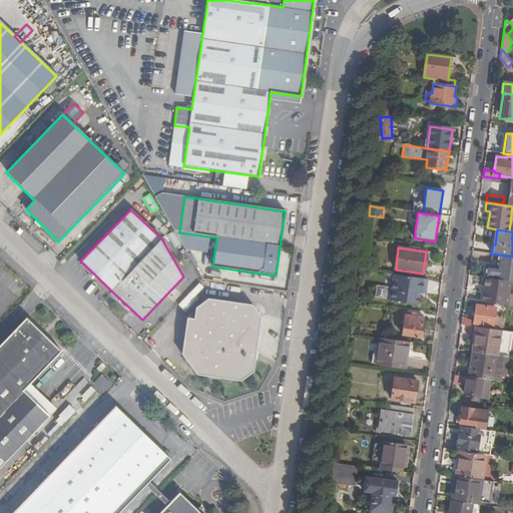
[(512,257),(498,254),(497,264),(499,264),(498,268),(496,268),(486,266),(485,279),(486,279),(511,283),(512,283),(512,257)]
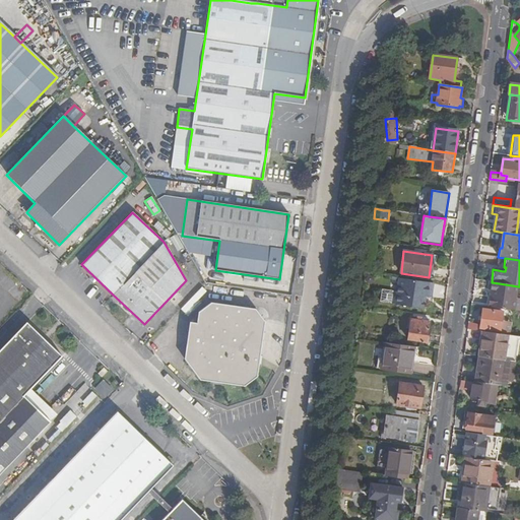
[(431,298),(433,283),(399,278),(397,293),(382,290),(381,303),(395,305),(424,309),(425,301),(421,301),(421,297),(431,298)]
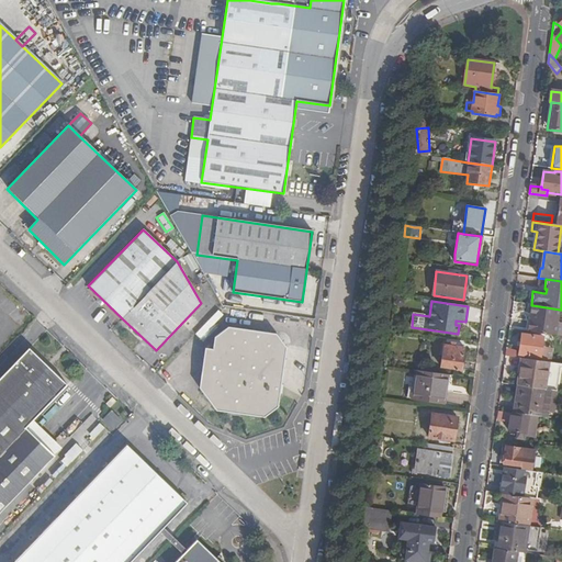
[(530,319),(529,333),(555,337),(558,325),(560,310),(532,305),(530,316),(535,316),(534,319),(530,319)]
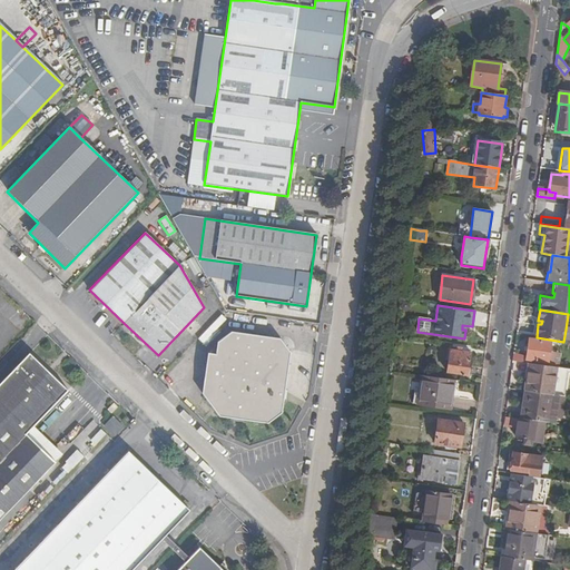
[(216,354),(208,353),(203,394),(219,416),(268,424),(282,412),(290,354),(279,340),(233,332),(217,343),(216,354)]
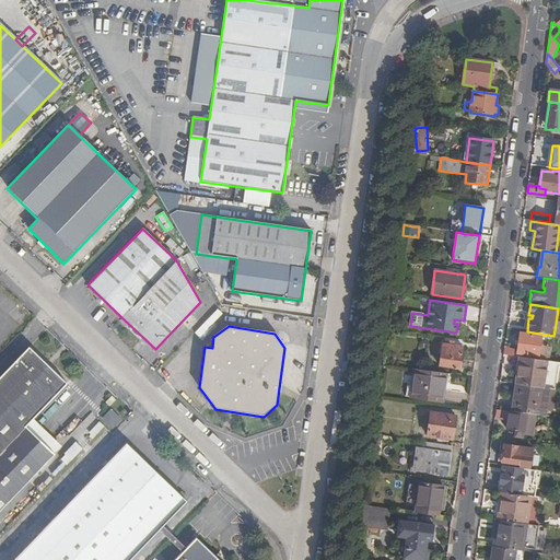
[(517,351),(504,349),(503,356),(520,358),(535,360),(538,337),(521,335),(517,351)]
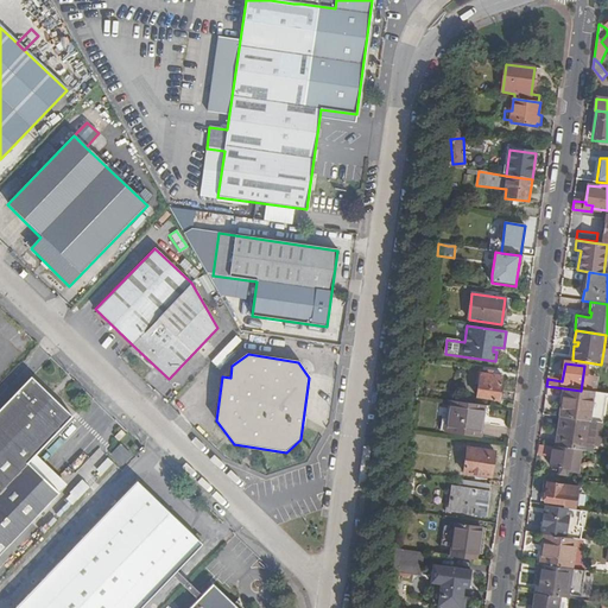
[(481,375),(477,398),(500,400),(502,378),(481,375)]
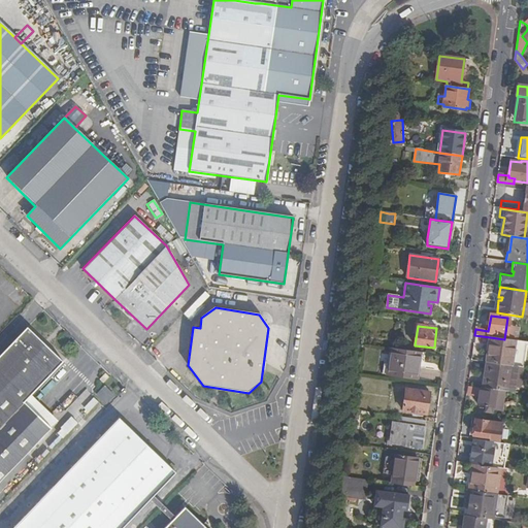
[(63,361),(27,328),(0,355),(0,482),(51,429),(24,402),(63,361)]
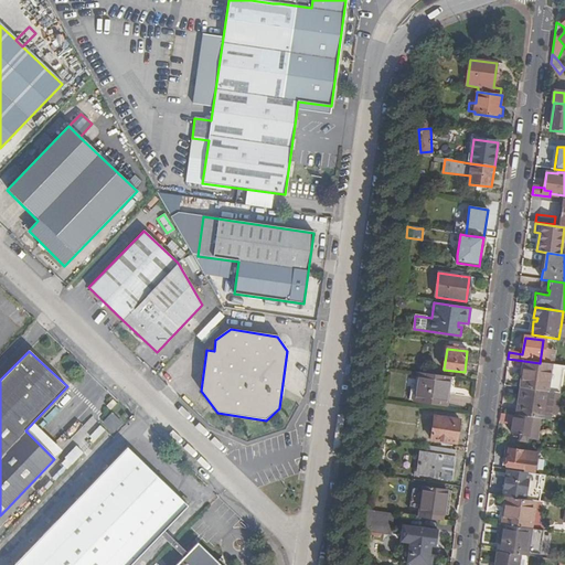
[(520,388),(547,392),(552,365),(540,363),(524,361),(520,388)]
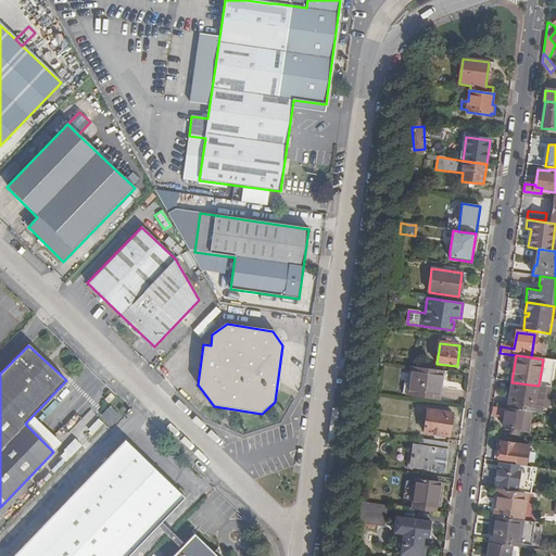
[(443,371),(411,367),(407,394),(440,399),(443,371)]
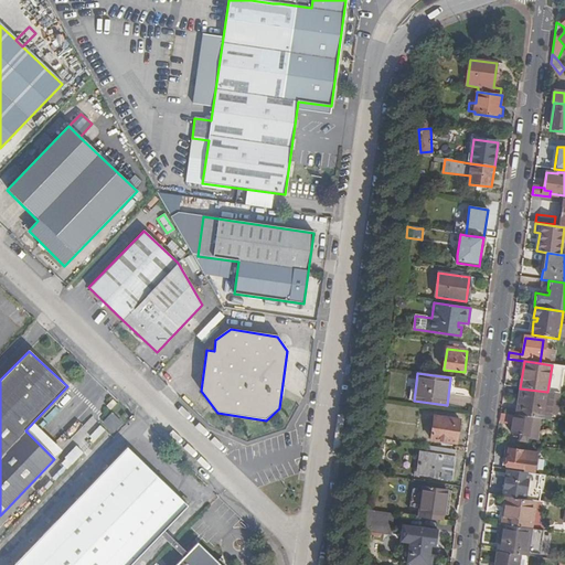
[(547,392),(520,388),(515,416),(531,418),(543,419),(544,413),(547,392)]
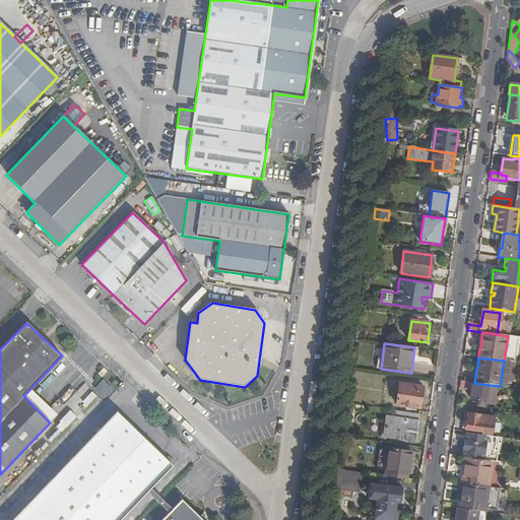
[(103,380),(94,388),(104,396),(112,389),(103,380)]
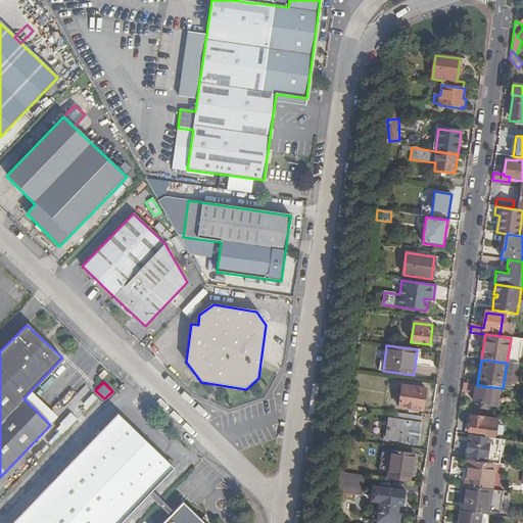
[(491,387),(477,385),(474,384),(472,400),(481,402),(480,409),(488,410),(491,387)]
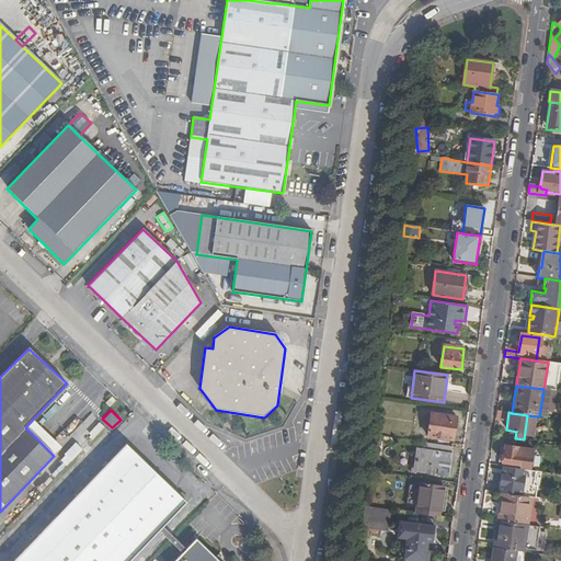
[(457,418),(432,413),(428,436),(454,441),(457,418)]
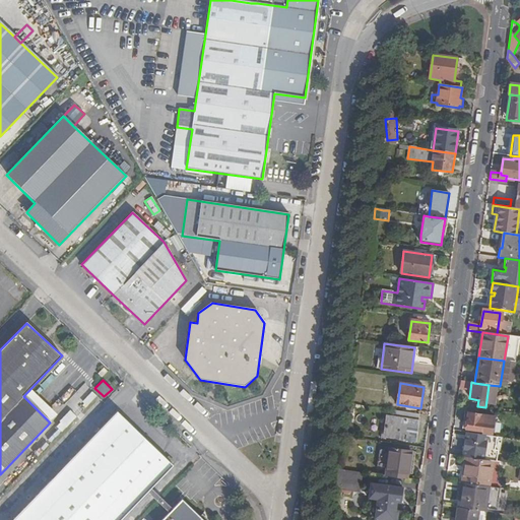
[(67,410),(56,428),(62,432),(74,415),(67,410)]
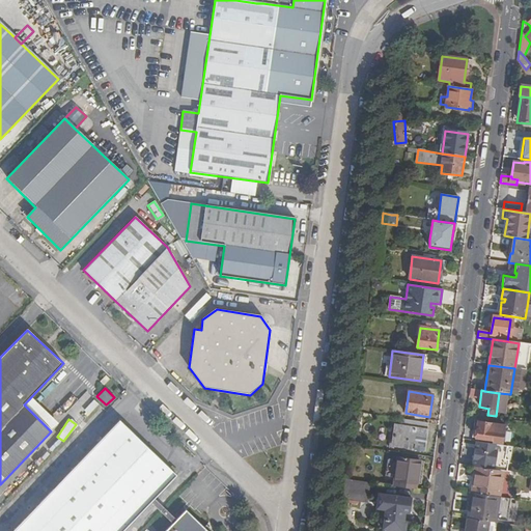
[(424,451),(428,424),(401,420),(400,426),(395,426),(392,446),(424,451)]
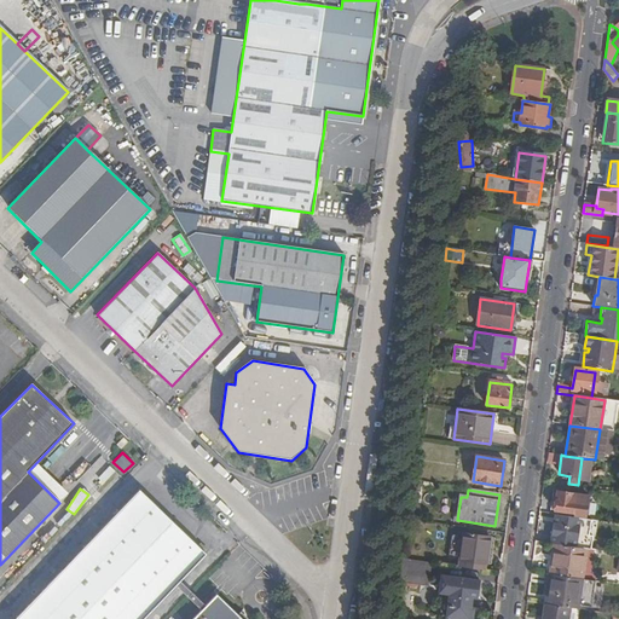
[(139,491),(15,618),(142,618),(206,554),(139,491)]
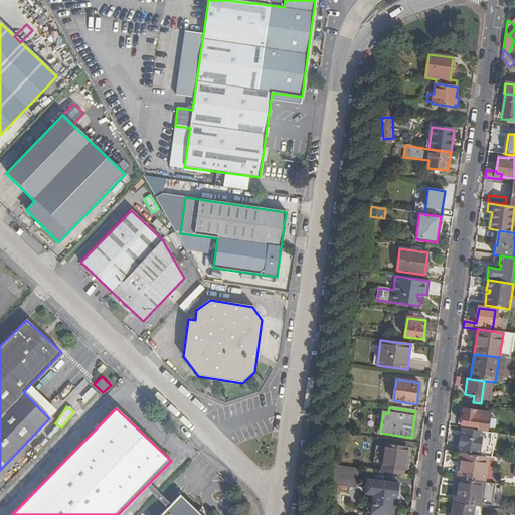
[(483,432),(486,432),(489,412),(463,409),(461,427),(483,432)]
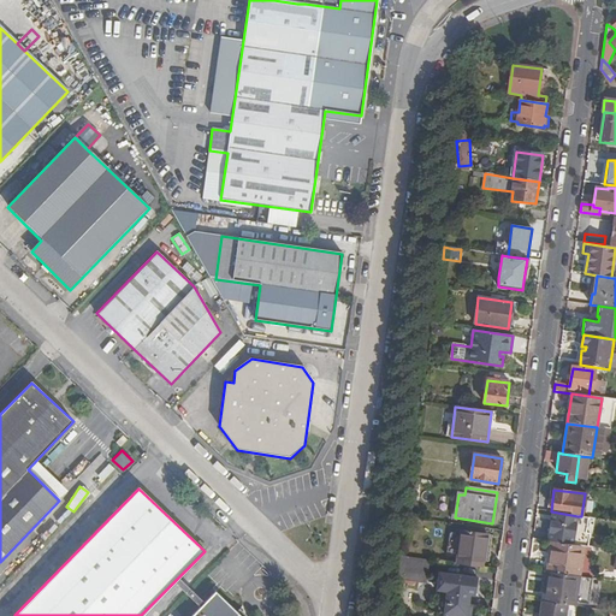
[(578,516),(551,511),(548,535),(574,539),(578,516)]
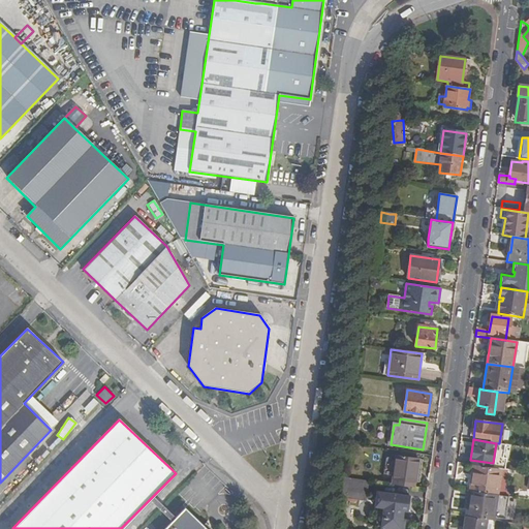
[(418,460),(396,457),(394,479),(415,483),(418,460)]
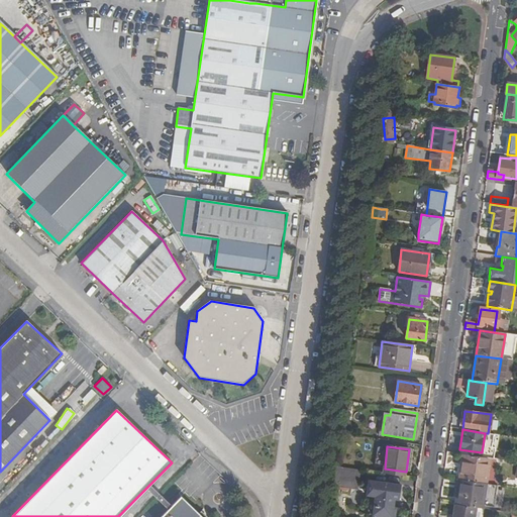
[(492,453),(491,459),(496,460),(509,461),(510,455),(493,453),(492,453)]
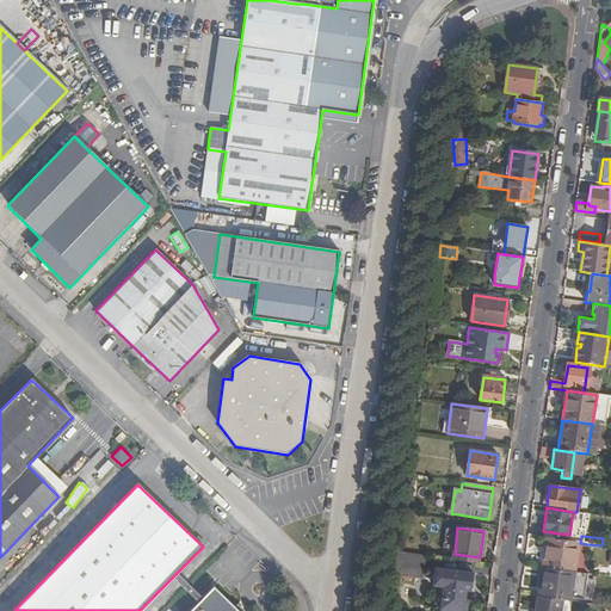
[(547,538),(542,567),(574,572),(579,543),(547,538)]
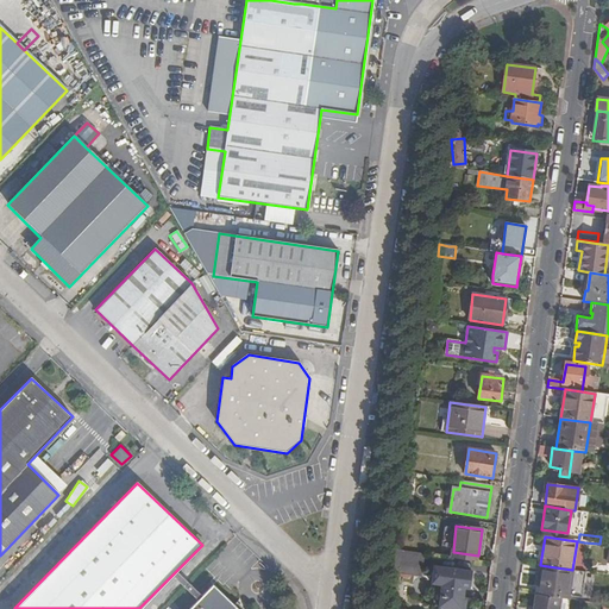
[(421,576),(424,554),(396,551),(393,572),(421,576)]
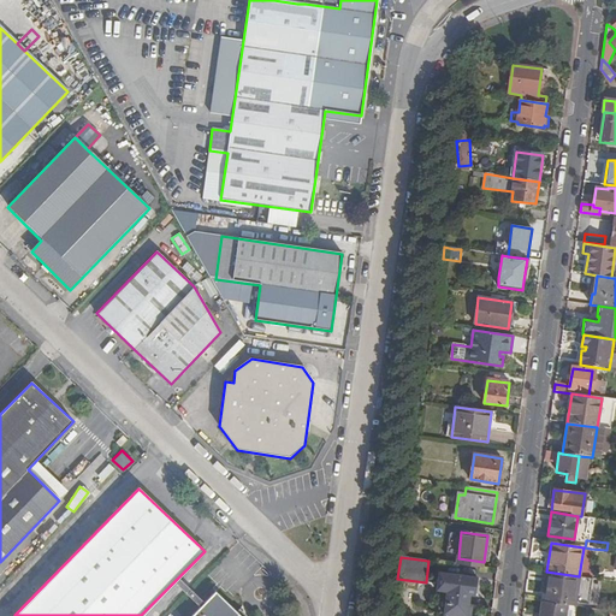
[(579,576),(546,572),(542,602),(566,605),(574,606),(579,576)]
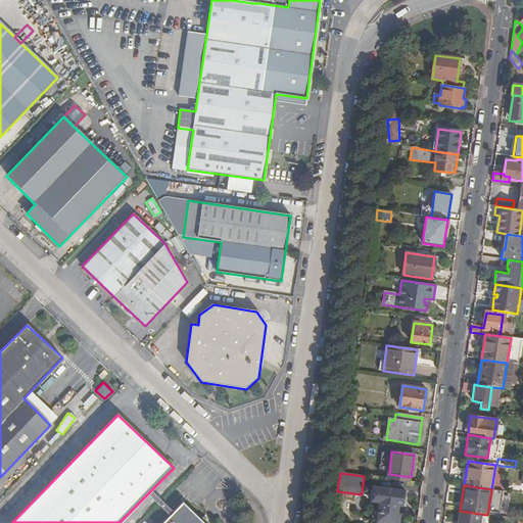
[(380,502),(377,521),(391,522),(396,522),(399,505),(380,502)]
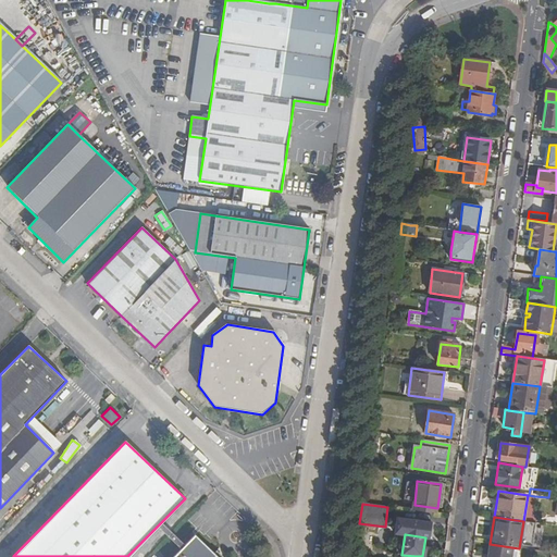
[(218,556),(195,535),(173,556),(218,556)]
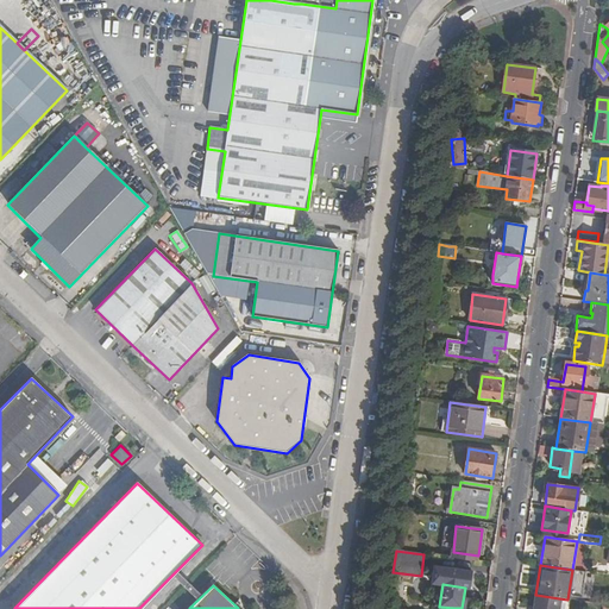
[(557,608),(559,598),(535,595),(533,608),(557,608)]
